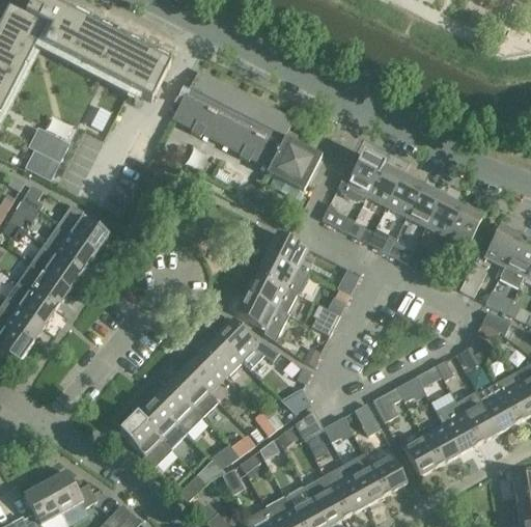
[(150,100),(170,62),(48,0),(31,0),(25,12),(8,3),(0,20),(0,111),(45,24),(51,27),(42,44),(150,100)]
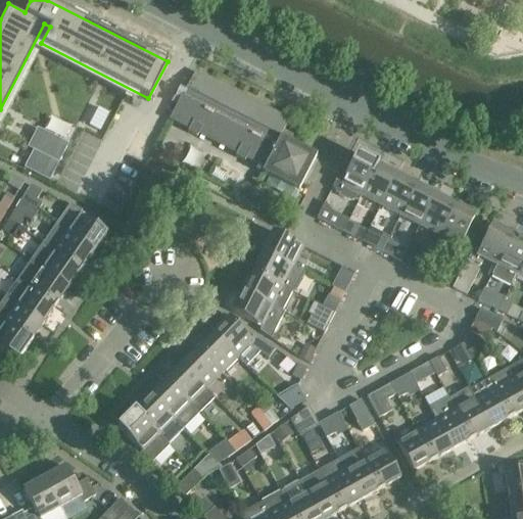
[(184,86),(169,116),(170,118),(171,114),(189,125),(187,129),(196,134),(199,129),(237,148),(235,153),(244,158),(246,153),(265,162),(262,170),(269,174),(273,176),(269,183),(294,196),(297,189),(317,152),(286,137),(289,131),(283,128),(288,116),(287,116),(194,68),(189,79),(187,78),(183,85),(184,86)]
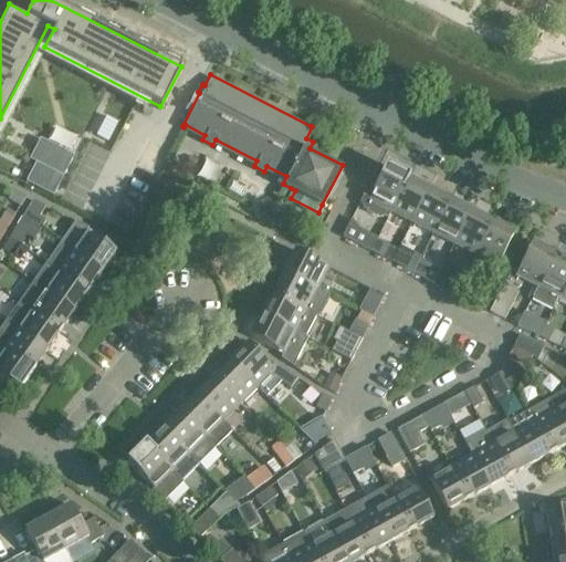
[(37,159),(27,178),(53,191),(73,153),(41,136),(30,156),(37,159)]
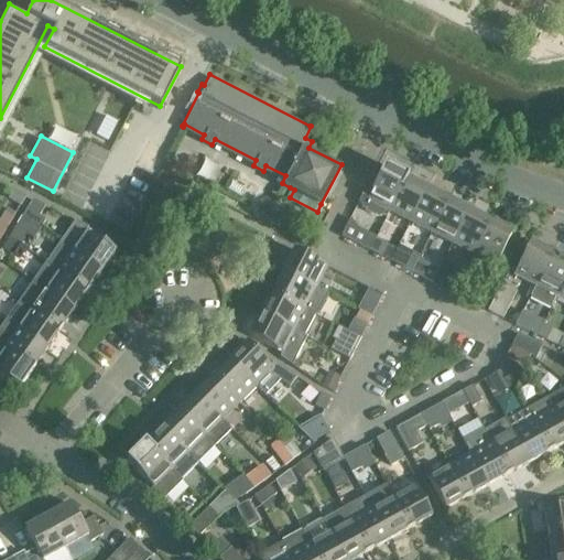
[(381,214),(386,214),(389,207),(407,172),(384,161),(369,191),(364,187),(358,198),(360,203),(364,206),(367,210),(371,212),(376,213),(381,214)]
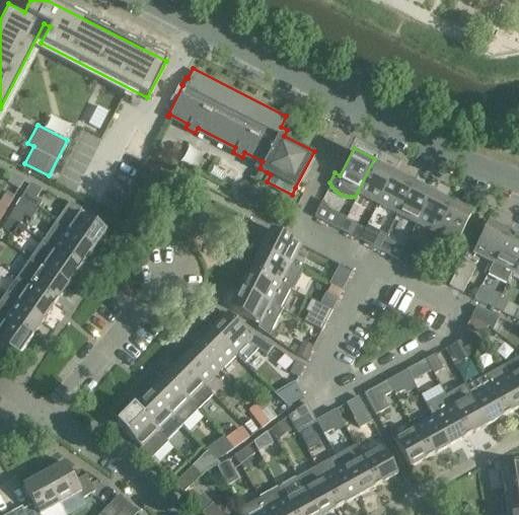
[(358,191),(377,201),(392,170),(374,161),(375,159),(374,158),(358,191)]
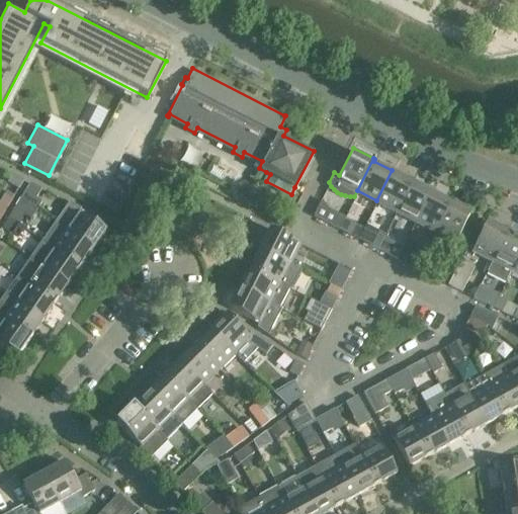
[(69,175),(103,194),(112,178),(77,159),(69,175)]
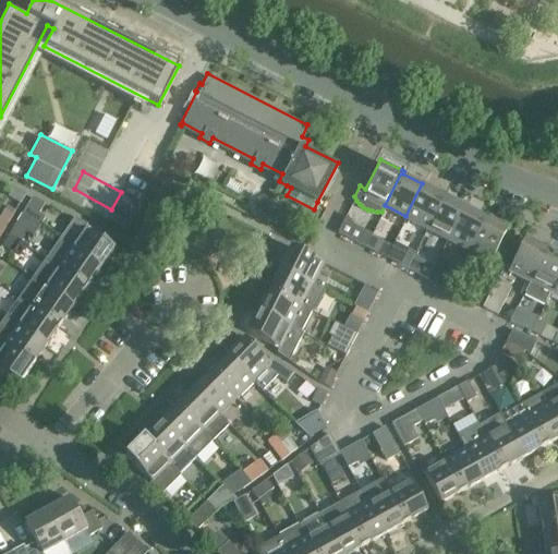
[(405,216),(426,227),(444,194),(422,183),(405,216)]
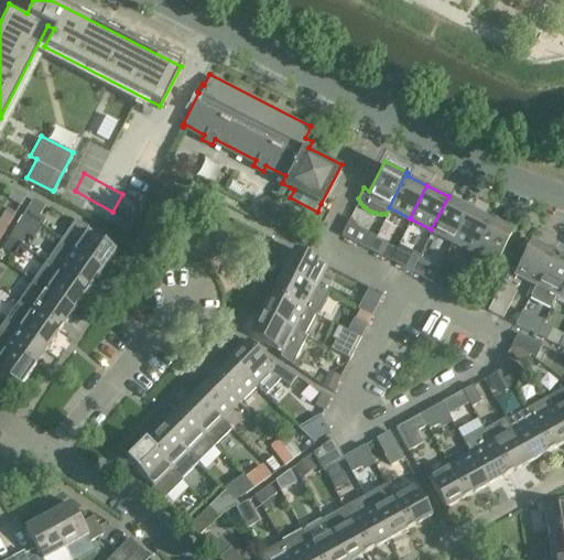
[(8,194),(20,202),(25,193),(13,186),(8,194)]
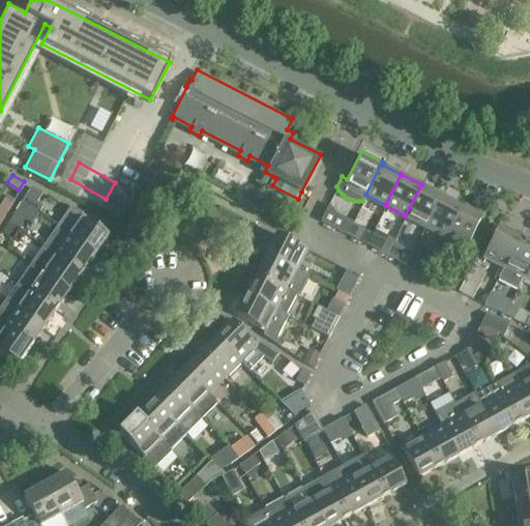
[(30,184),(20,201),(37,212),(42,203),(36,200),(42,191),(30,184)]
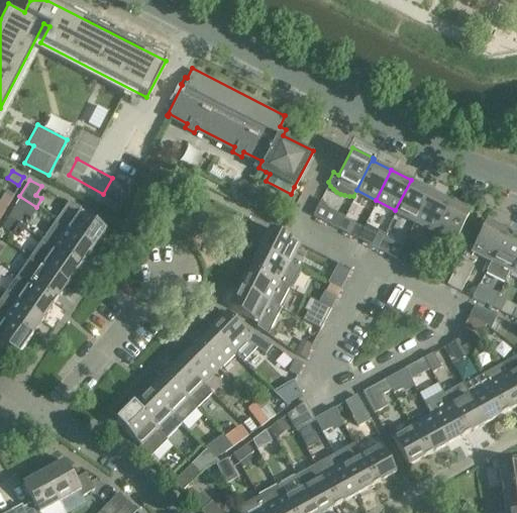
[(430,190),(411,180),(395,210),(415,219),(430,190)]
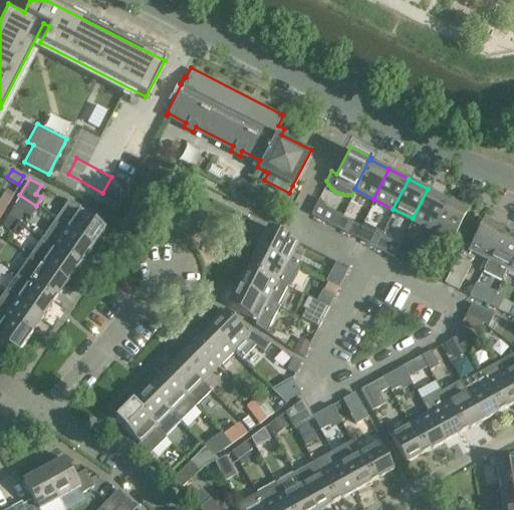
[(413,218),(432,228),(447,198),(428,189),(413,218)]
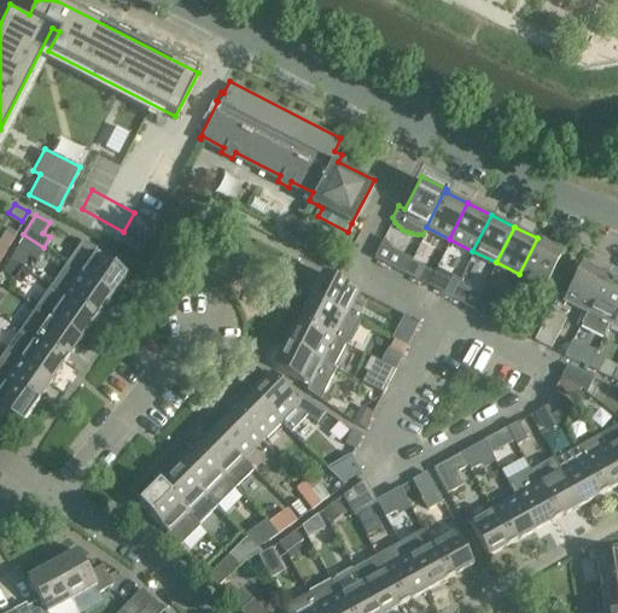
[(0,256),(0,257),(13,234),(5,228),(0,235),(0,256)]
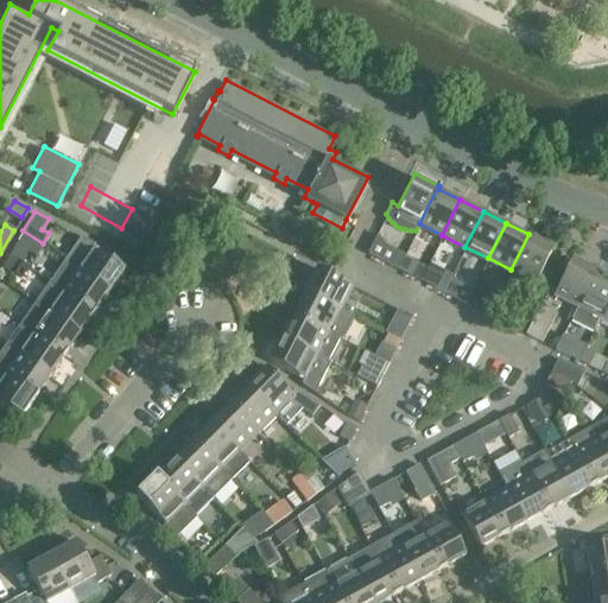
[(23,230),(10,253),(21,259),(29,248),(36,253),(43,243),(23,230)]
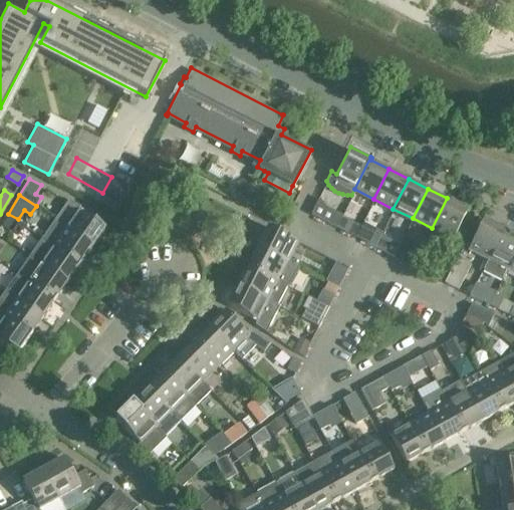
[(310,211),(328,221),(333,210),(325,206),(318,195),(310,211)]
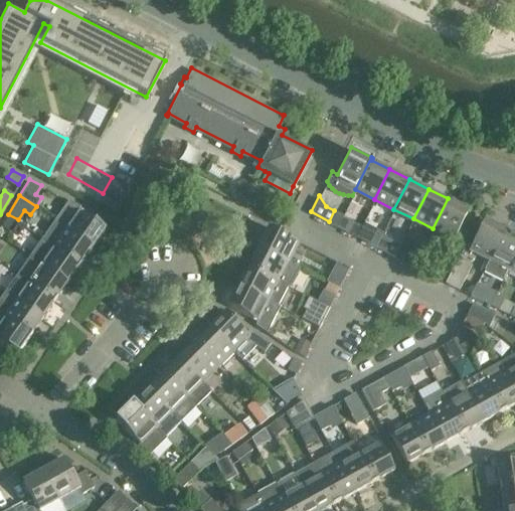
[(92,244),(105,226),(77,207),(79,204),(68,198),(54,218),(92,244)]
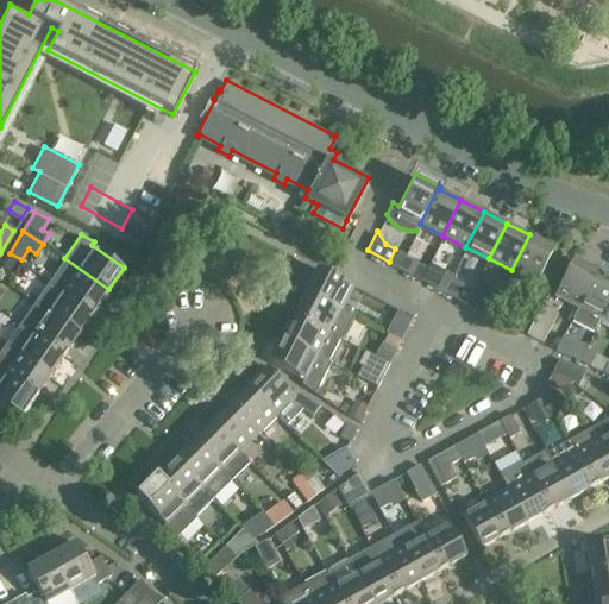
[(553,247),(529,234),(512,270),(535,283),(553,247)]
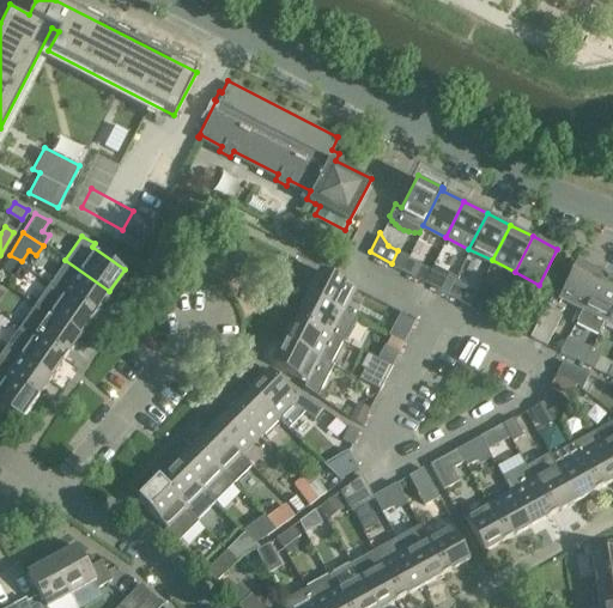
[(398,250),(392,263),(401,268),(407,255),(398,250)]
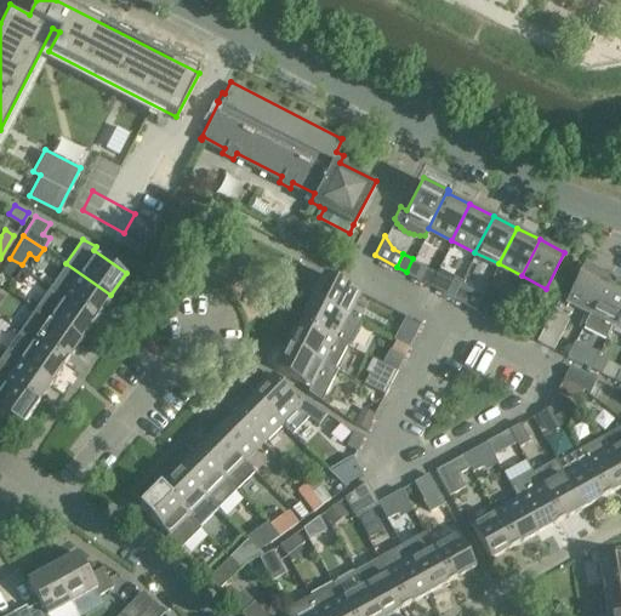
[(15,278),(22,264),(10,258),(3,271),(15,278)]
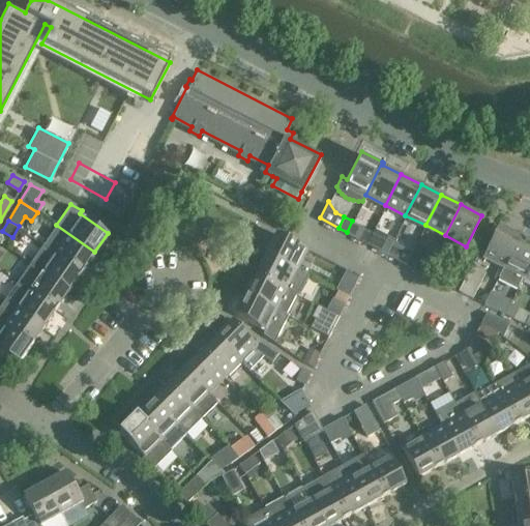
[(352,221),(347,232),(366,242),(372,231),(352,221)]
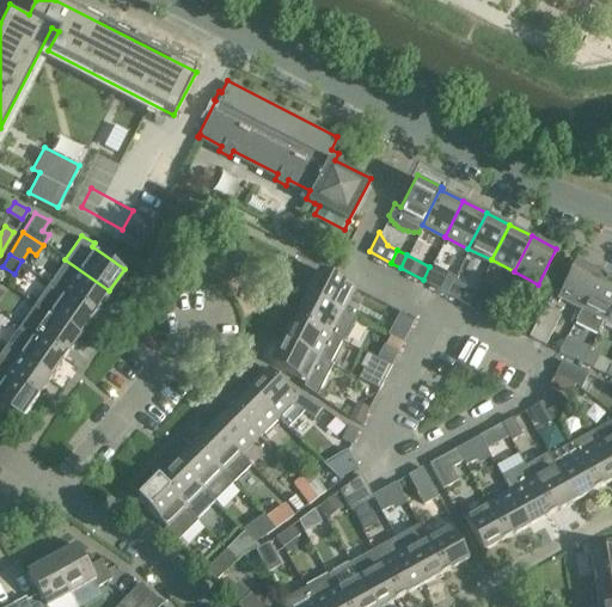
[(557,294),(581,306),(599,270),(575,258),(557,294)]
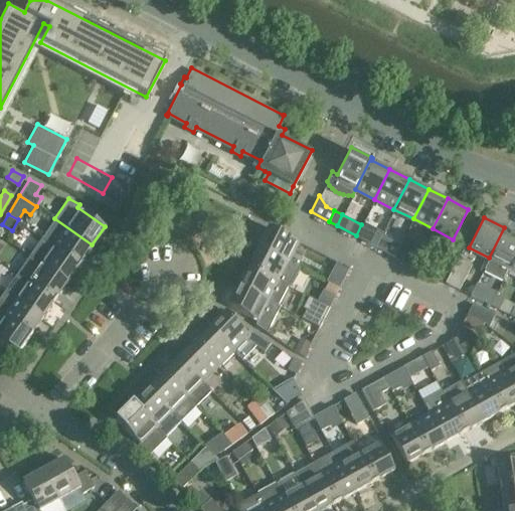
[(79,263),(92,244),(54,218),(41,236),(79,263)]
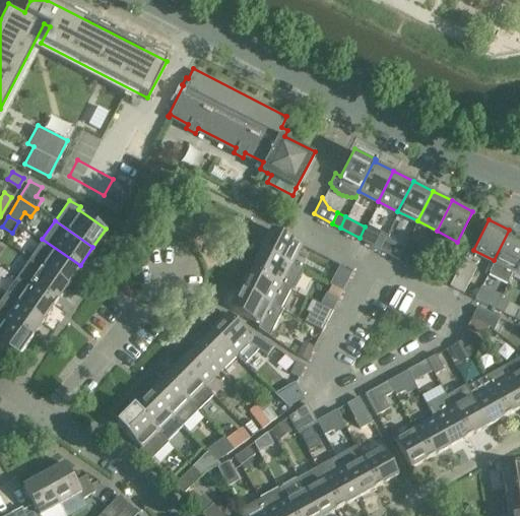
[(365,227),(360,238),(371,244),(377,232),(379,228),(367,221),(365,227)]
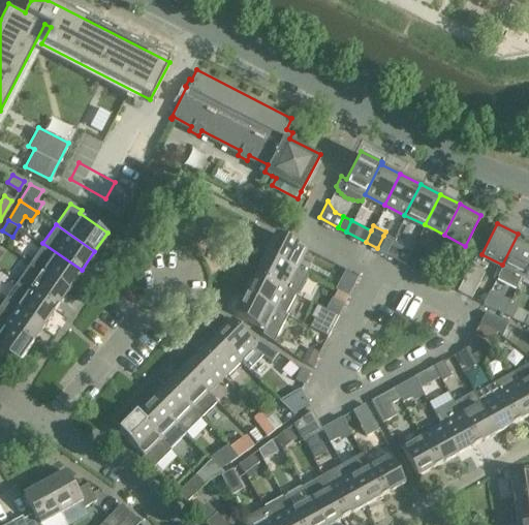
[(276,230),(265,251),(296,268),(307,246),(287,237),(276,230)]
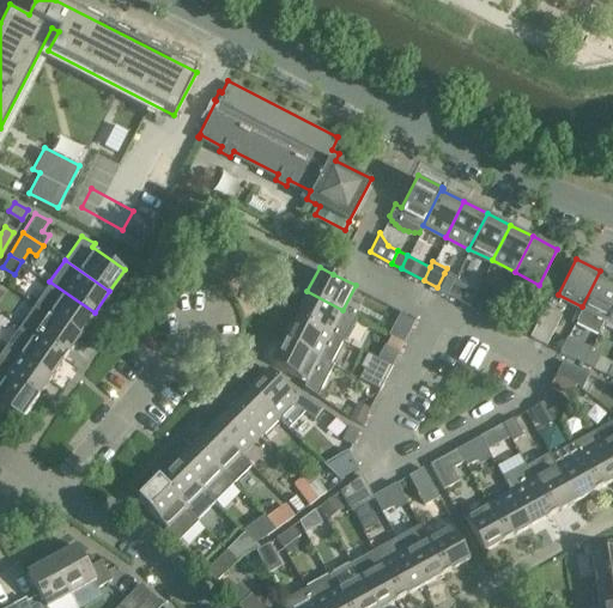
[(600,328),(605,318),(612,302),(612,277),(600,271),(582,306),(576,317),(578,317),(581,321),(583,323),(587,326),(590,327),(594,328),(599,328),(600,328)]
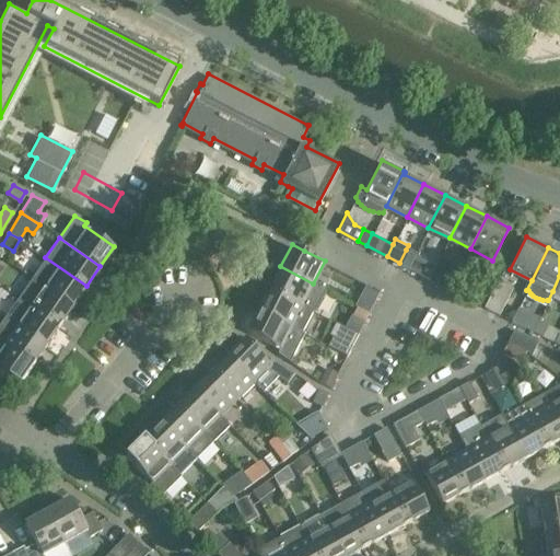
[(406,250),(399,263),(408,267),(413,256),(415,255),(415,254),(406,250)]
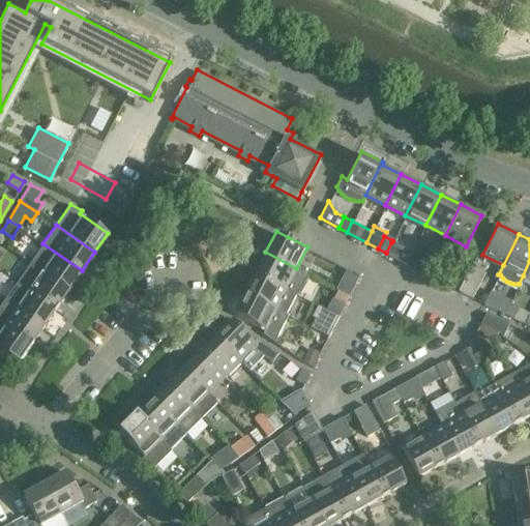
[(391,242),(386,253),(406,262),(412,251),(392,240),(392,241),(391,242)]
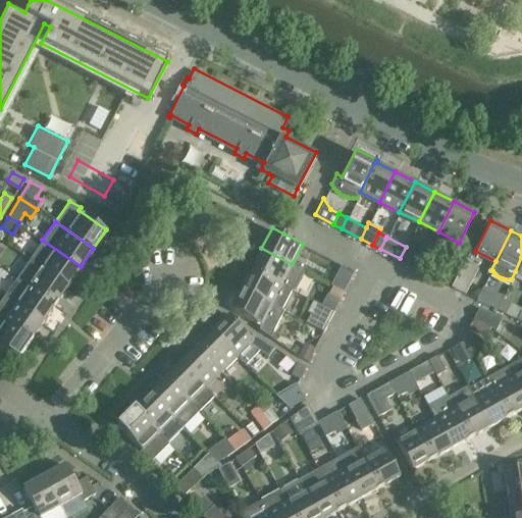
[(42,240),(30,257),(67,285),(81,266),(42,240)]
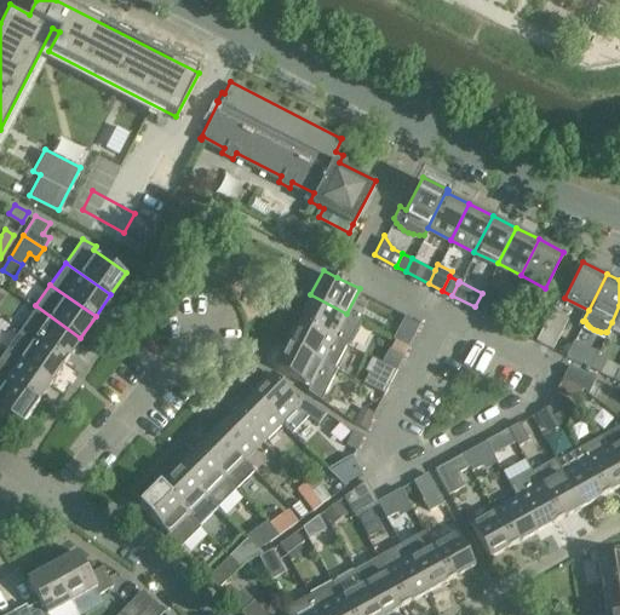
[(310,294),(299,317),(336,337),(345,342),(348,343),(360,320),(346,314),(310,294)]
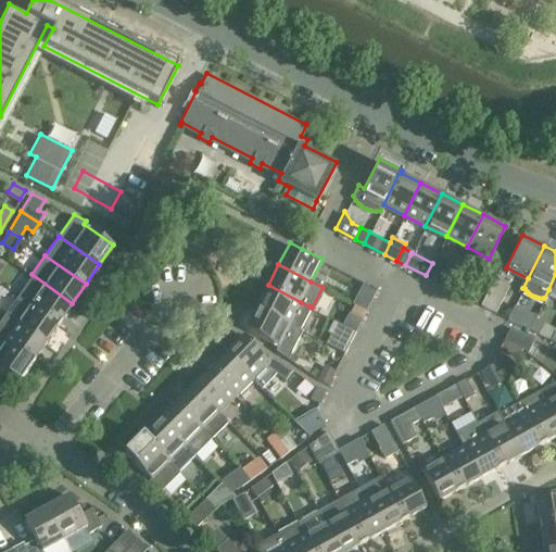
[(439,279),(444,270),(434,265),(429,275),(439,279)]
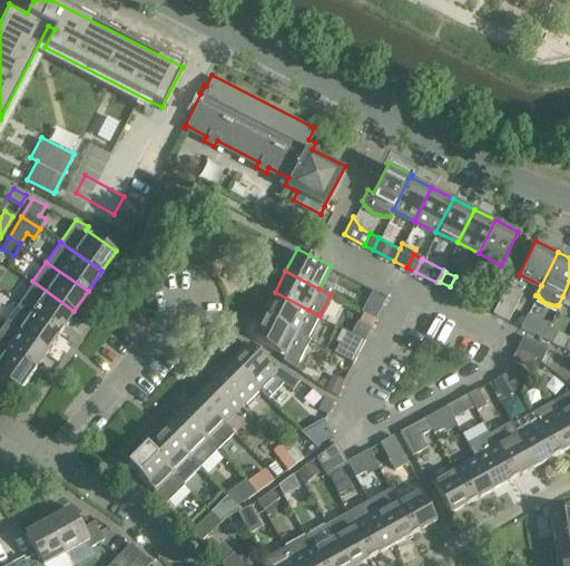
[(18,301),(29,309),(60,330),(74,311),(32,281),(18,301)]
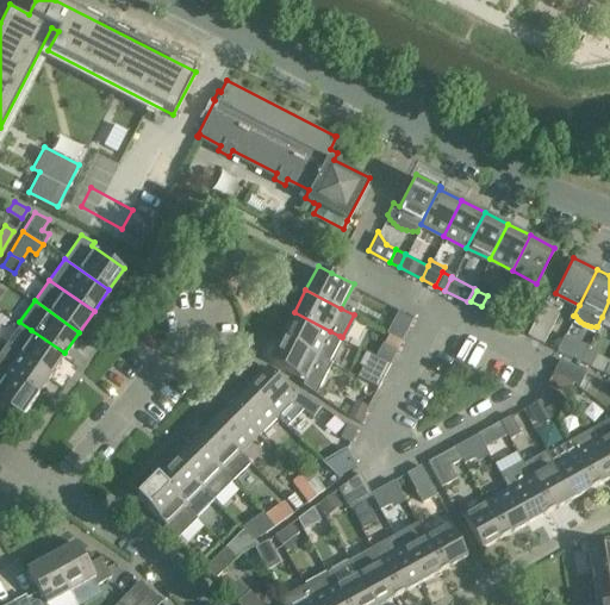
[(541,304),(527,332),(543,341),(558,312),(541,304)]
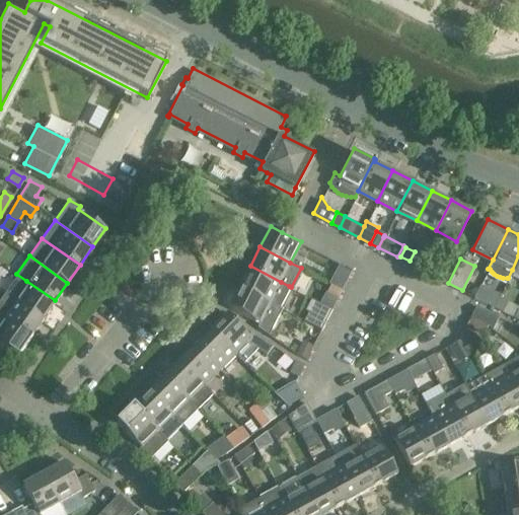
[(336,270),(348,276),(352,268),(340,262),(336,270)]
